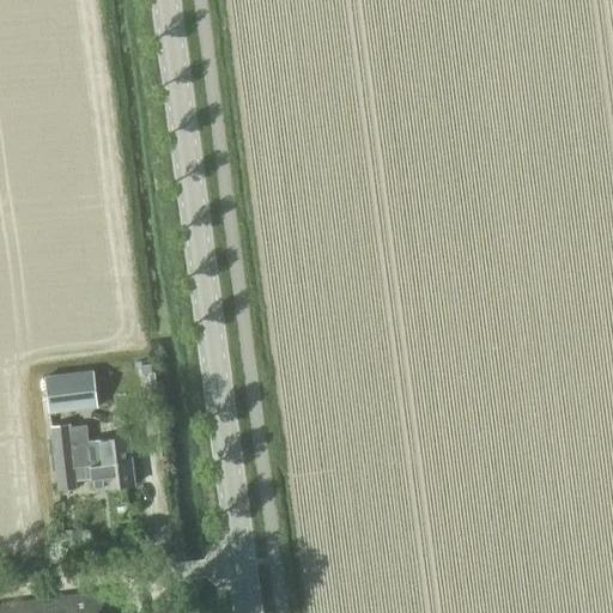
[(47,402),(61,401),(62,412),(97,407),(92,371),(44,377),(47,402)]
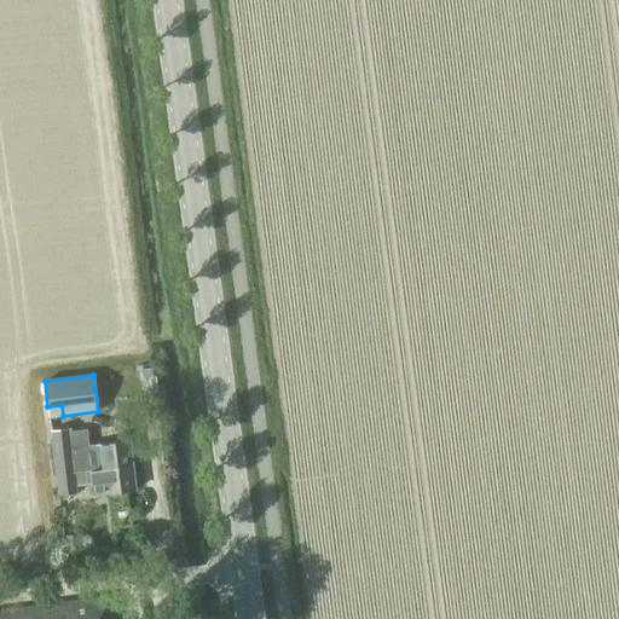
[(88,447),(87,429),(68,432),(68,429),(51,432),(56,475),(132,466),(128,441),(99,445),(99,446),(88,447)]
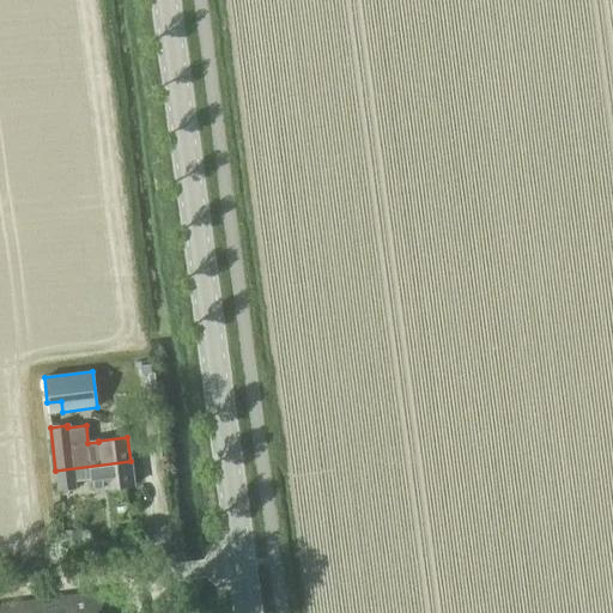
[(104,489),(133,485),(131,461),(55,471),(58,490),(76,487),(74,481),(91,479),(92,490),(104,489)]
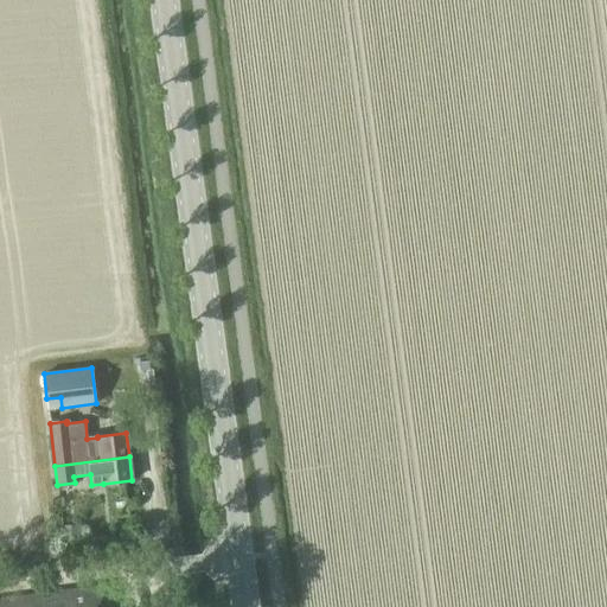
[(82,544),(80,525),(62,526),(63,545),(82,544)]
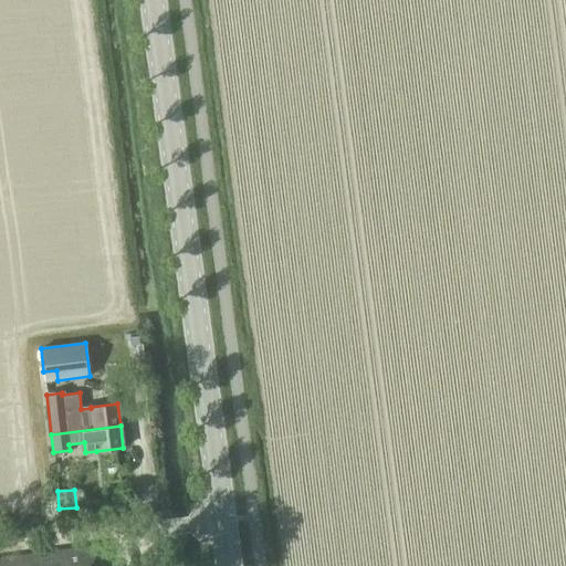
[(104,565),(102,545),(0,559),(0,565),(104,565)]
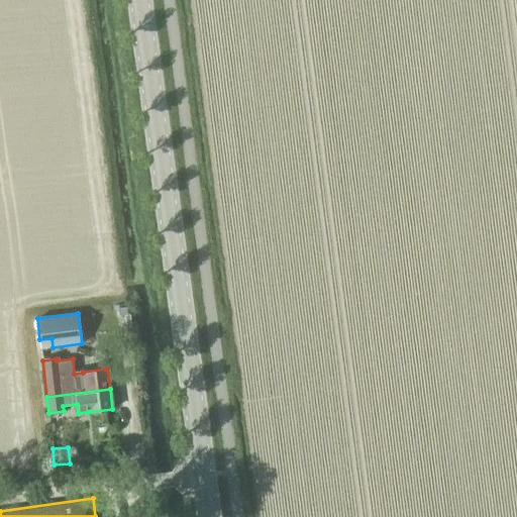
All buildings are outlined.
